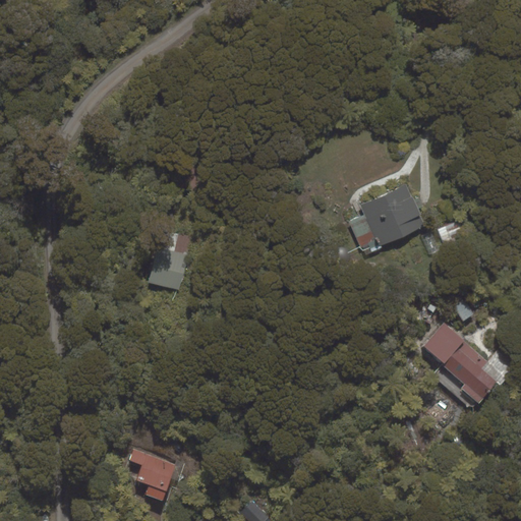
[(350,222),(364,253),(425,227),(406,183),(360,205),(365,215),(350,222)]
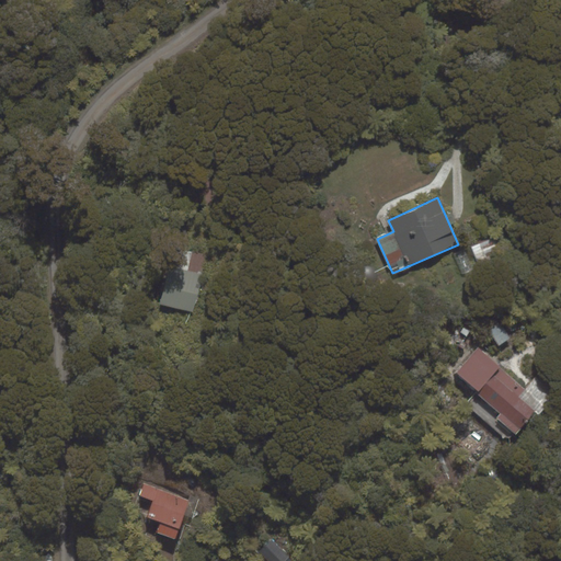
[(473,270),(465,249),(454,253),(462,274),(473,270)]
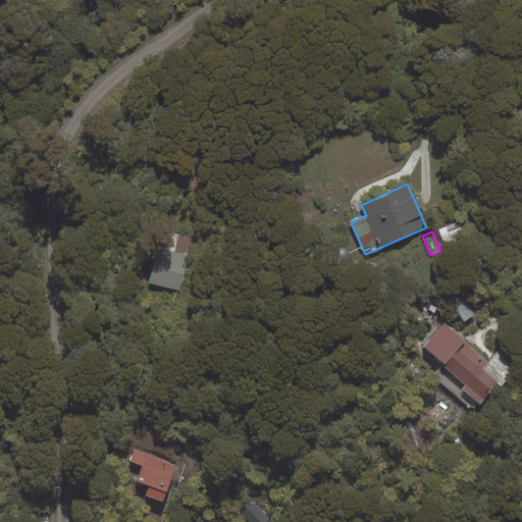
[(190,255),(158,247),(149,283),(180,292),(190,255)]
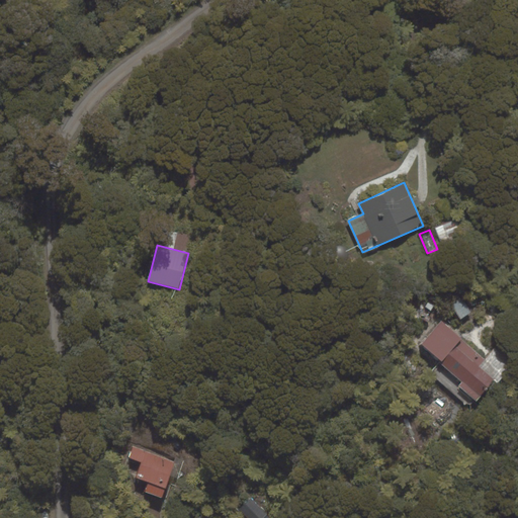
[(459,386),(476,401),(495,380),(480,367),(486,360),(441,320),(420,344),(462,382),(459,386)]
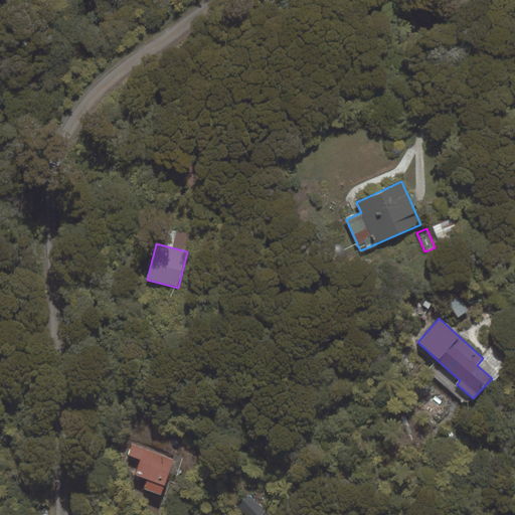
[(145,489),(160,495),(173,460),(133,445),(128,456),(140,460),(135,475),(148,480),(145,489)]
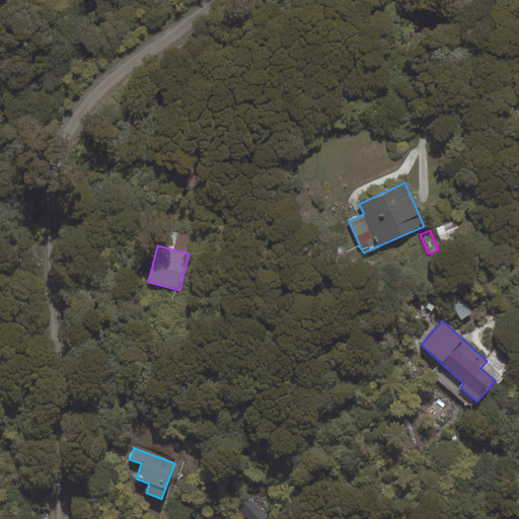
[(270,518),(271,518),(250,499),(239,511),(247,518),(270,518)]
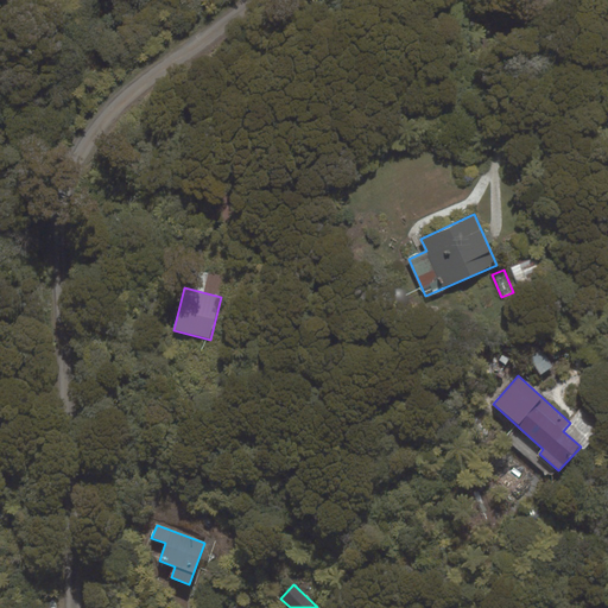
All buildings are outlined.
